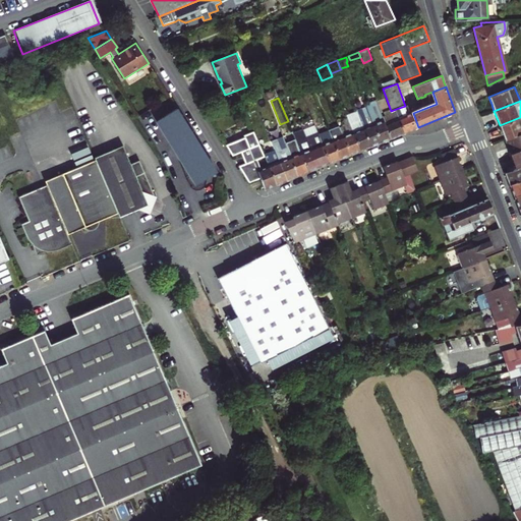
[(313,106),(308,109),(311,118),(317,115),(313,106)]
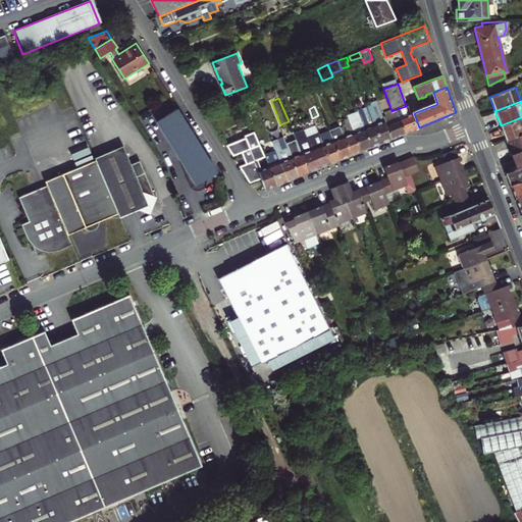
[(413,112),(412,112),(409,107),(406,108),(406,106),(397,109),(398,111),(406,134),(413,129),(419,127),(414,113),(413,112)]
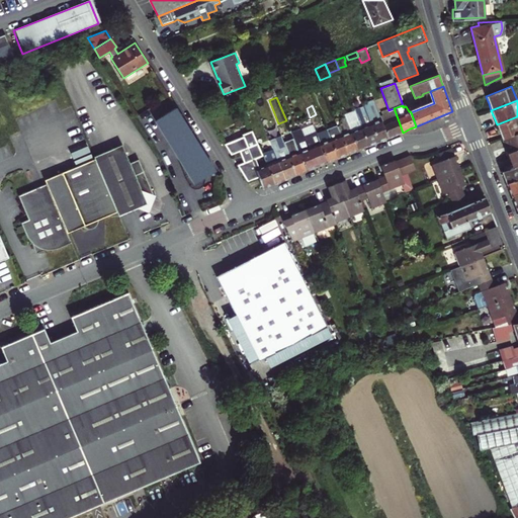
[(383,140),(389,138),(380,115),(378,109),(377,107),(368,111),(379,142),(383,140)]
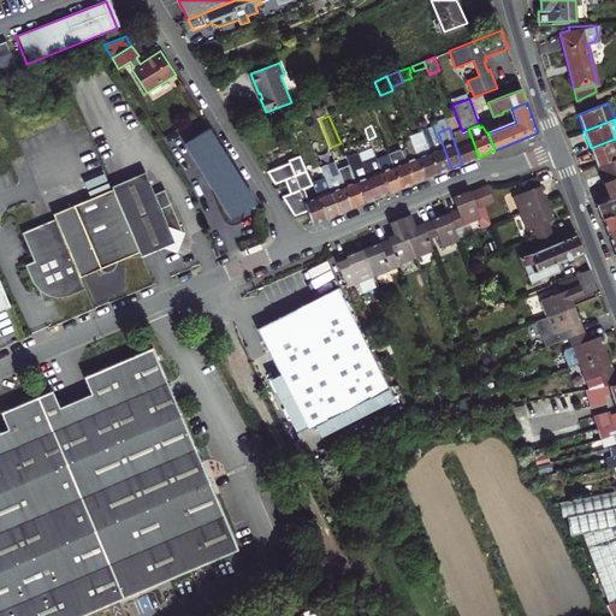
[(254,201),(208,129),(188,141),(232,214),(250,202),(254,201)]
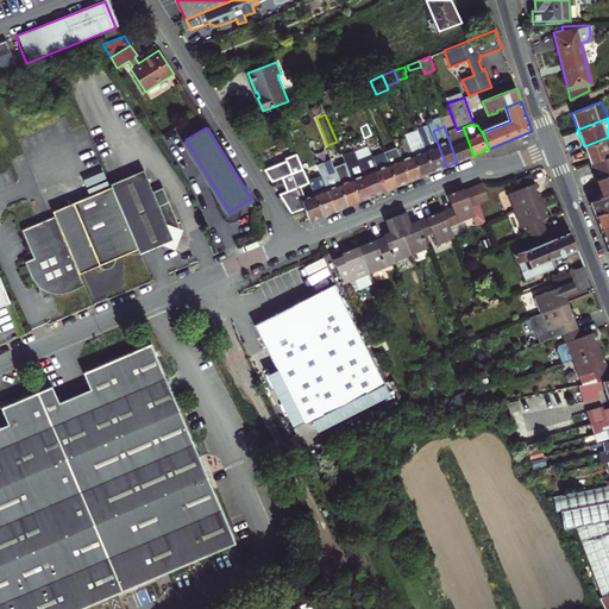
[(447,136),(457,162),(466,158),(473,156),(464,130),(447,136)]
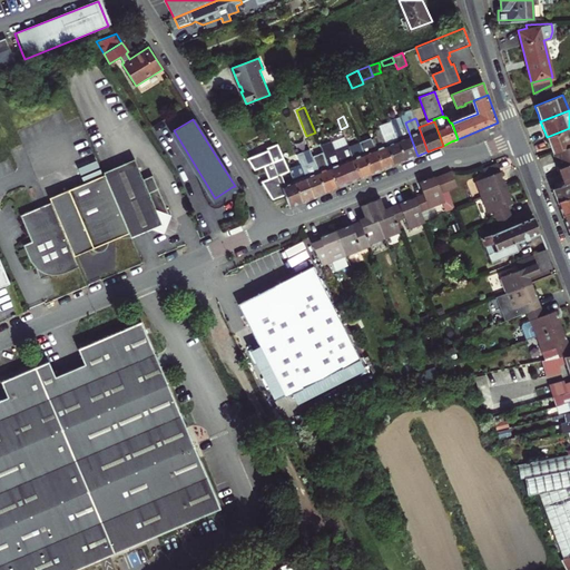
[(418,156),(405,123),(393,127),(405,160),(412,158),(418,156)]
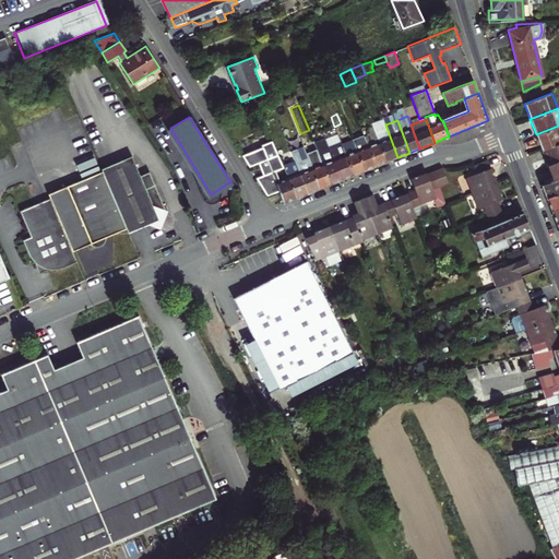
[(391,161),(397,157),(385,125),(384,121),(380,122),(382,129),(376,131),(388,162),(391,161)]
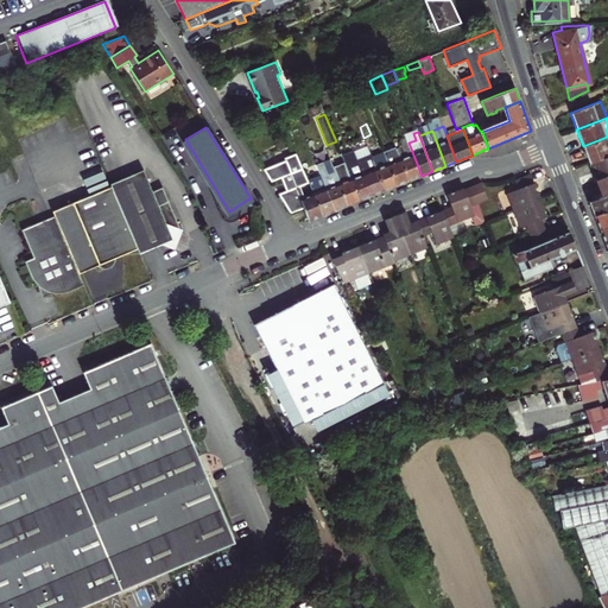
[(371,137),(365,140),(371,154),(373,159),(379,157),(371,137)]
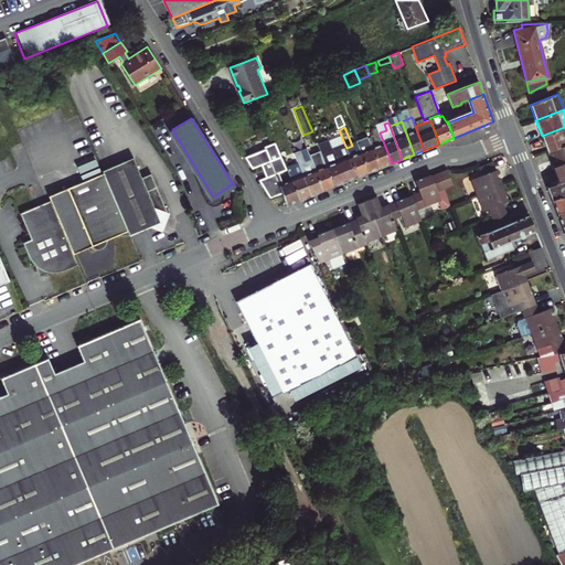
[(392,163),(380,132),(377,127),(372,129),(374,136),(369,138),(381,168),(386,166),(392,163)]
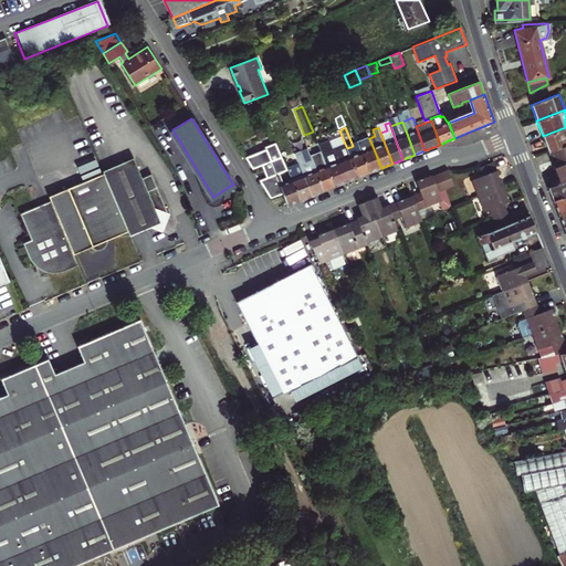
[(546,145),(548,152),(565,145),(565,127),(543,136),(546,145)]
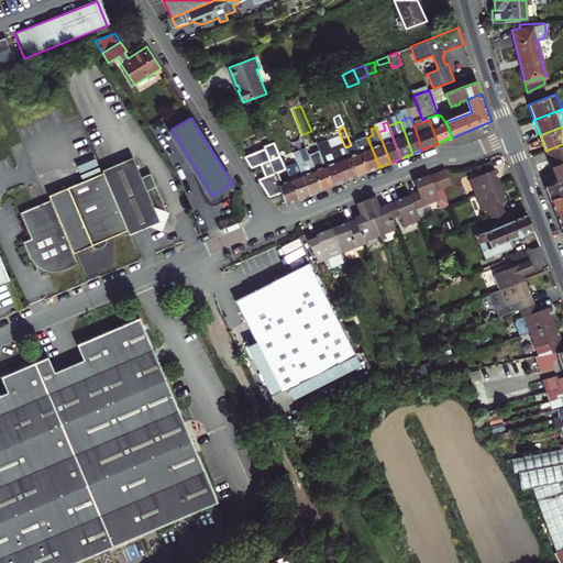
[(212,196),(172,129),(168,131),(191,169),(205,200),(207,202),(209,203),(211,205),(214,205),(218,203),(220,201),(221,199),(221,197),(221,195),(231,188),(229,185),(212,196)]
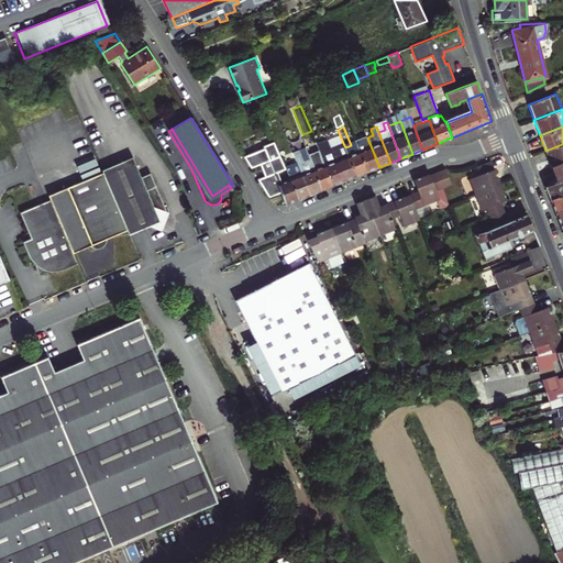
[(287,138),(293,150),(302,145),(298,133),(287,138)]
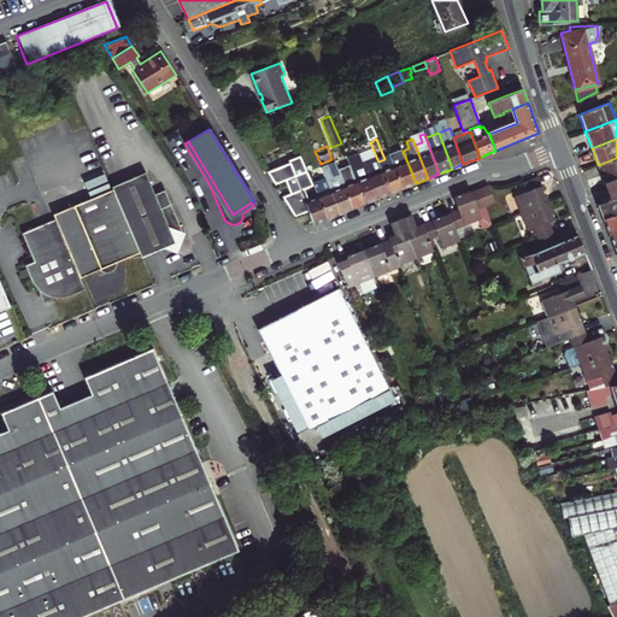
[(410,186),(416,183),(403,151),(401,148),(388,153),(394,165),(403,188),(410,186)]
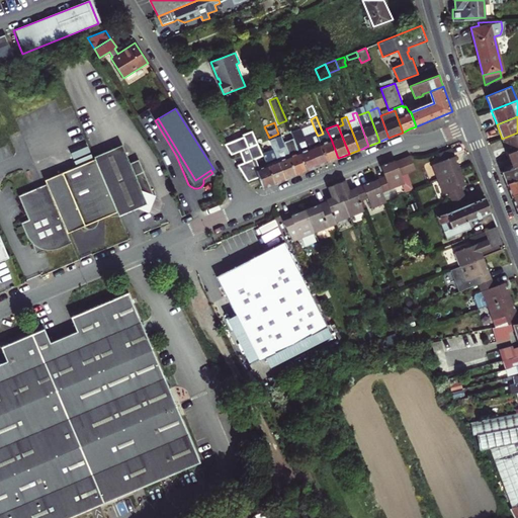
[(250,182),(259,178),(255,169),(251,160),(263,155),(258,145),(257,142),(253,131),(245,134),(246,136),(228,144),(233,155),(242,151),(248,162),(241,165),(250,182)]
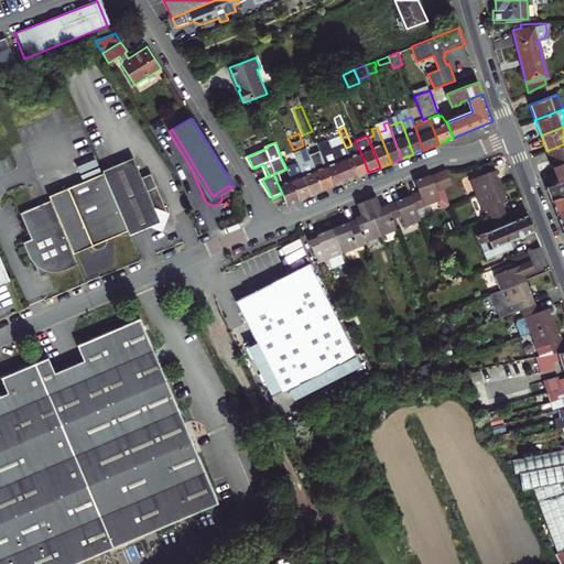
[(353,179),(357,177),(348,155),(346,148),(344,143),(332,148),(333,149),(346,182),(353,179)]
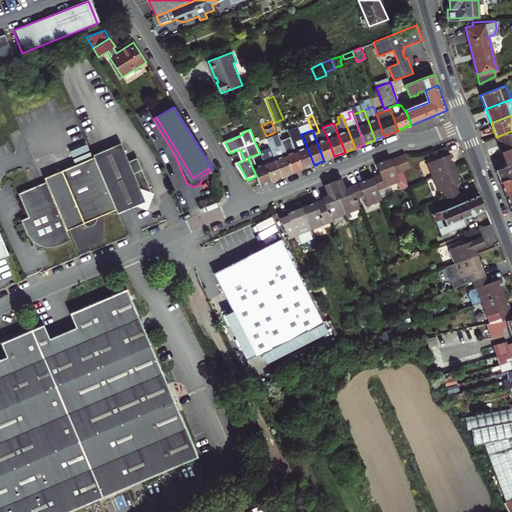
[(499,145),(501,151),(511,146),(511,131),(496,137),(499,145)]
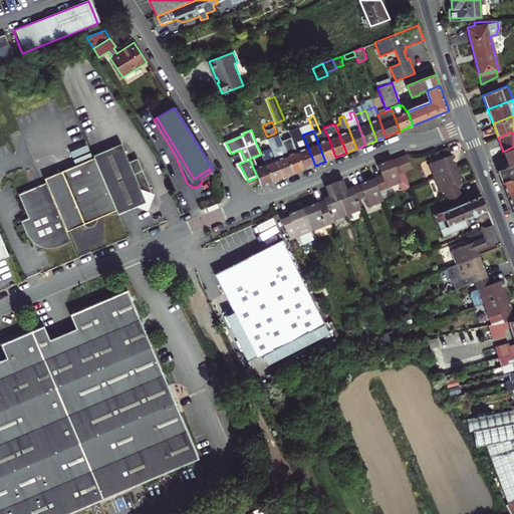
[(292,141),(305,170),(309,168),(315,166),(303,136),(292,141)]
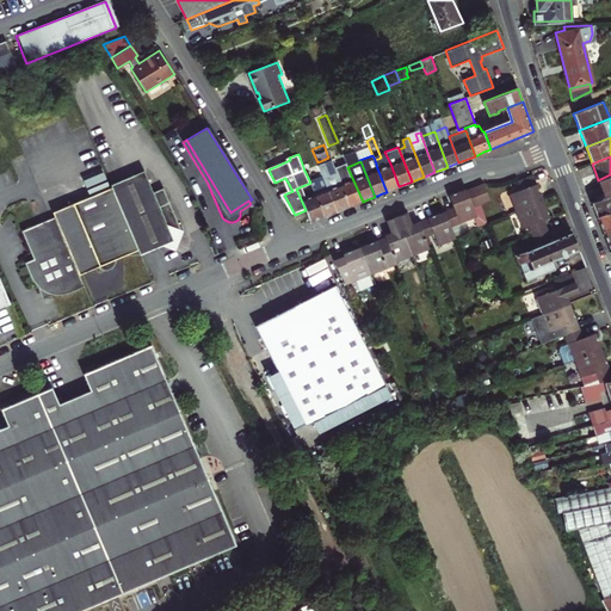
[(399,186),(390,164),(377,168),(387,192),(393,189),(399,186)]
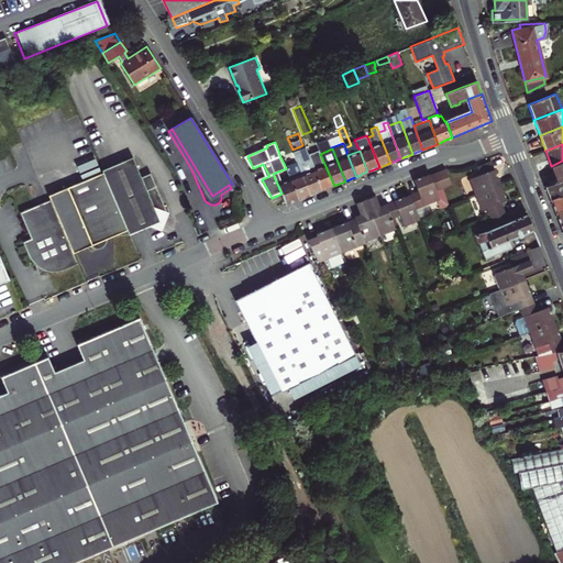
[(328,188),(334,186),(320,154),(320,152),(308,157),(309,158),(321,190),(328,188)]
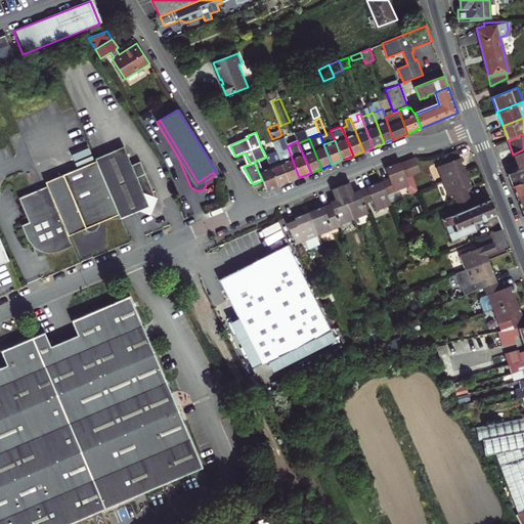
[(120,219),(120,220),(140,211),(150,215),(156,200),(153,199),(154,197),(144,174),(135,178),(132,170),(123,146),(94,159),(95,162),(120,219)]
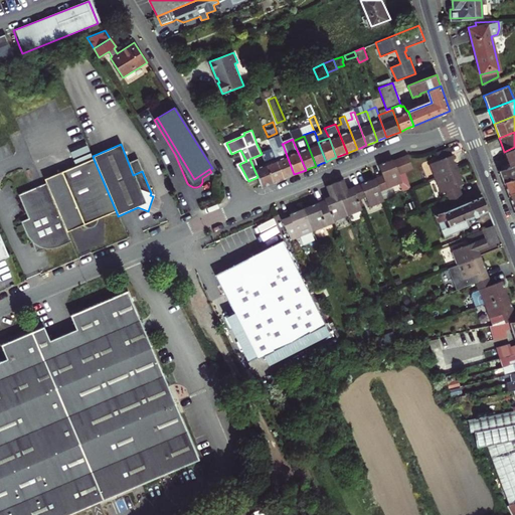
[(294,174),(283,145),(273,149),(274,153),(285,178),(289,177),(294,174)]
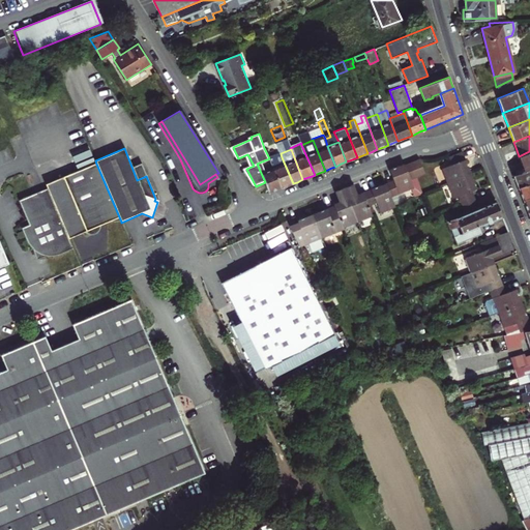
[(451,163),(441,167),(448,183),(471,174),(467,164),(462,150),(448,155),(451,163)]
